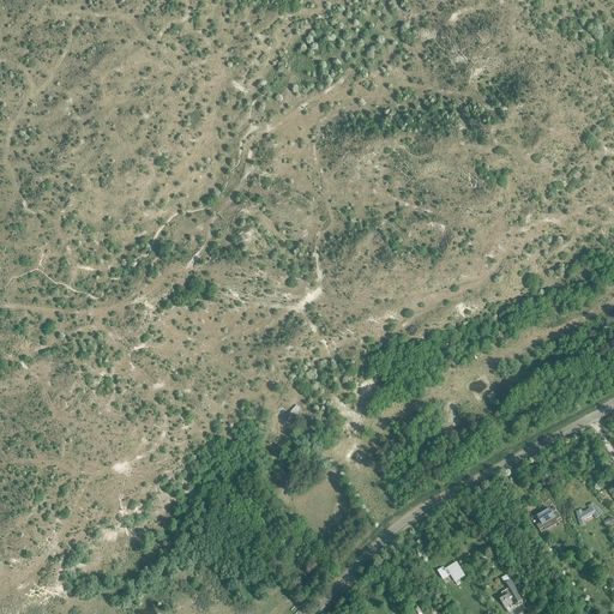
[(290,413),(284,420),(286,422),(288,420),(292,423),(296,419),(290,413)]
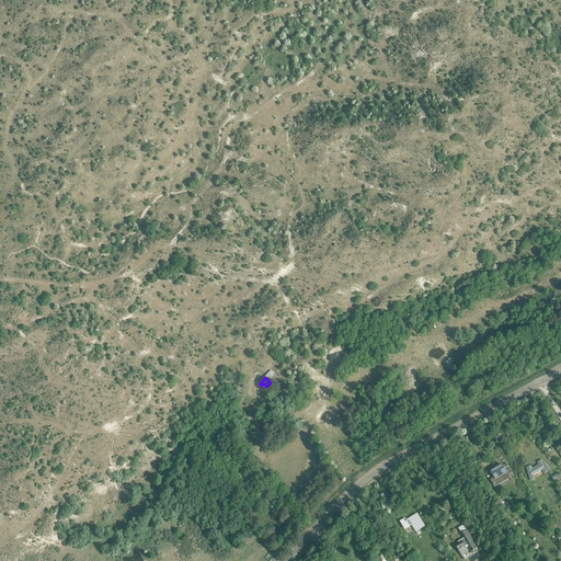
[(545,473),(549,471),(542,460),(538,462),(539,465),(533,469),(531,467),(527,468),(530,481),(535,480),(534,476),(539,472),(539,471),(541,469),(545,473)]
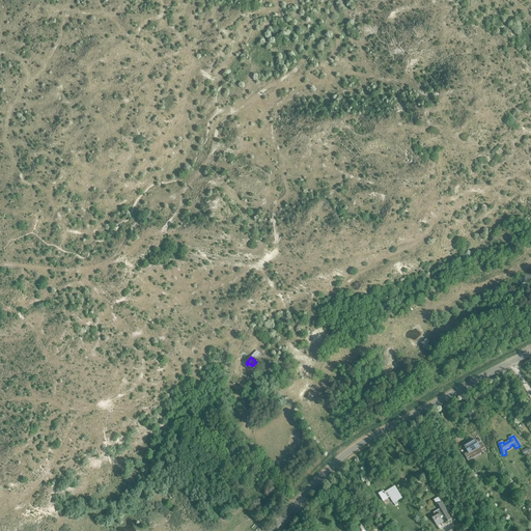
[(468,452),(464,454),(468,462),(472,458),(471,456),(481,450),(482,452),(486,450),(479,439),(476,441),(475,442),(471,445),(471,444),(465,448),(468,452)]
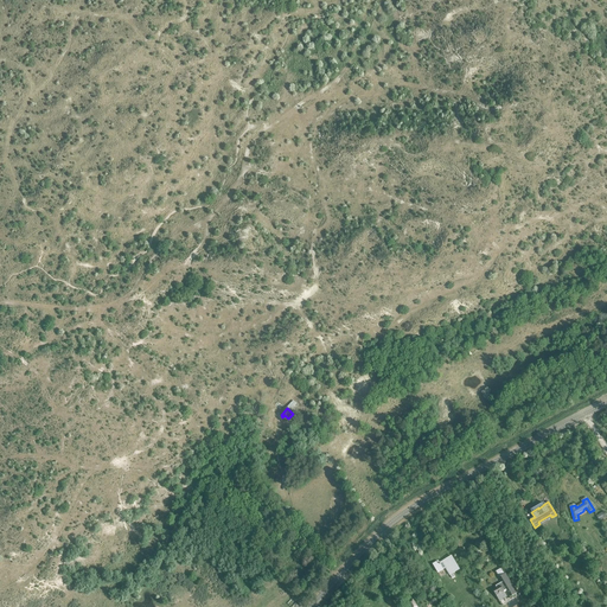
[(453,573),(459,569),(452,556),(440,563),(439,561),(433,564),(438,573),(445,568),(449,575),(451,575),(452,579),(455,577),(453,573)]
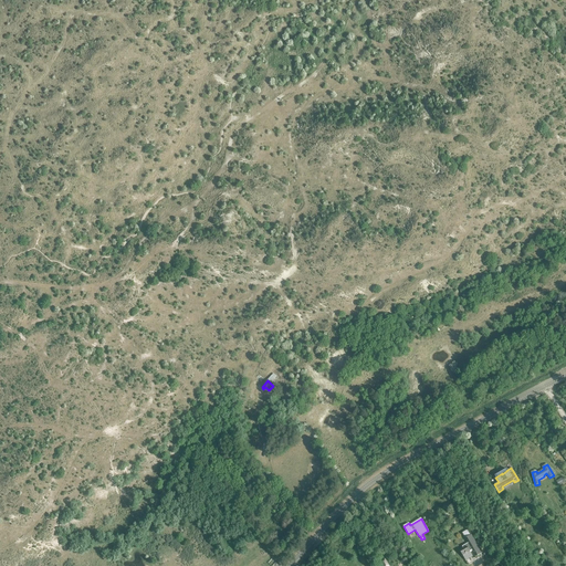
[(477,556),(482,554),(471,536),(465,538),(469,543),(462,546),(464,549),(460,552),(465,561),(473,556),(470,552),(473,549),(477,556)]
